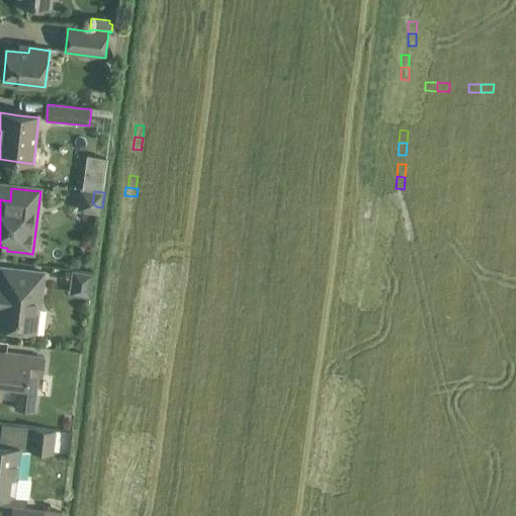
[(408,206),(408,216),(420,217),(421,207),(408,206)]
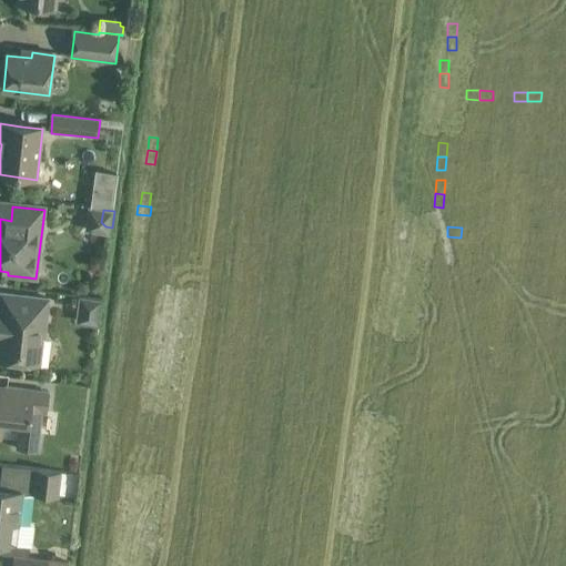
[(462,228),(461,238),(474,238),(475,229),(462,228)]
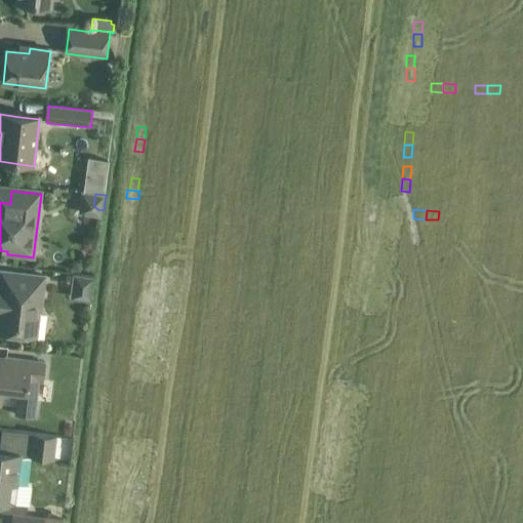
[(448,212),(447,220),(460,222),(460,213),(448,212)]
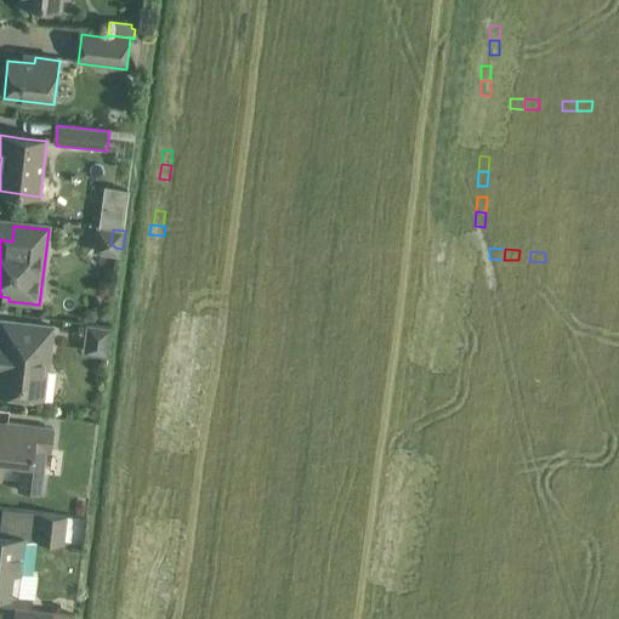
[(545,253),(545,262),(560,263),(560,254),(545,253)]
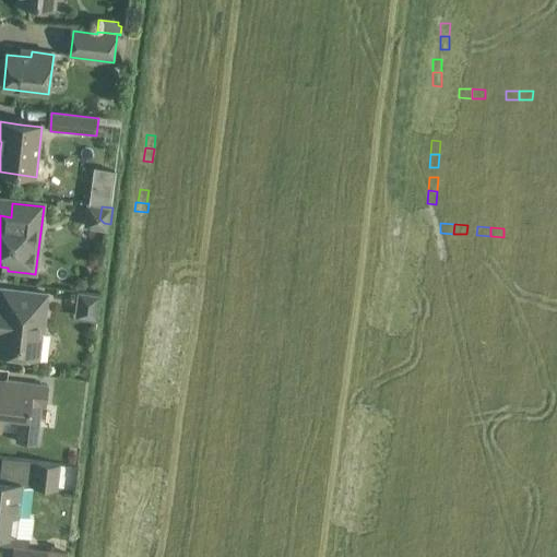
[(513,228),(513,238),(526,238),(528,229),(513,228)]
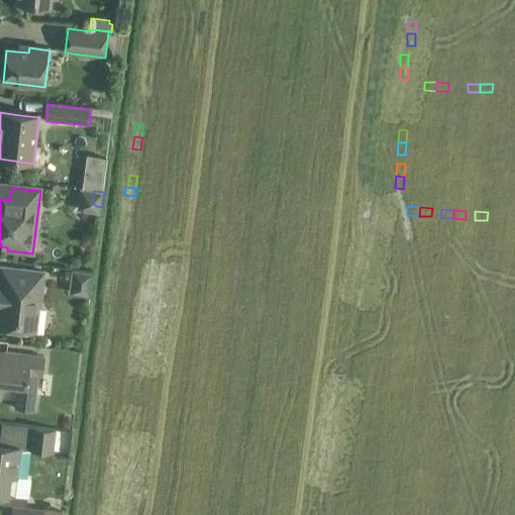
[(488,212),(487,220),(499,221),(500,213),(488,212)]
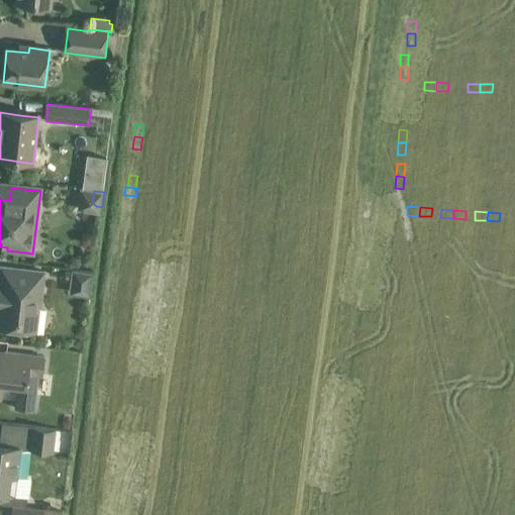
[(45,274),(22,271),(2,269),(0,282),(0,328),(30,332),(33,308),(41,309),(45,274)]
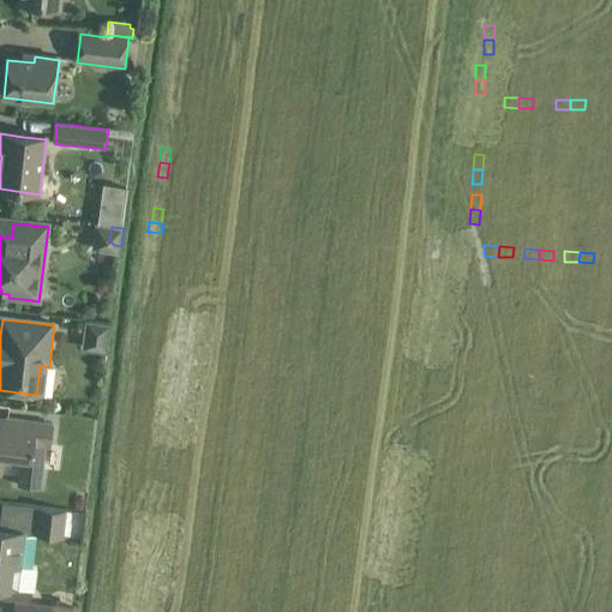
[(87,322),(85,331),(90,337),(109,340),(111,325),(87,322)]
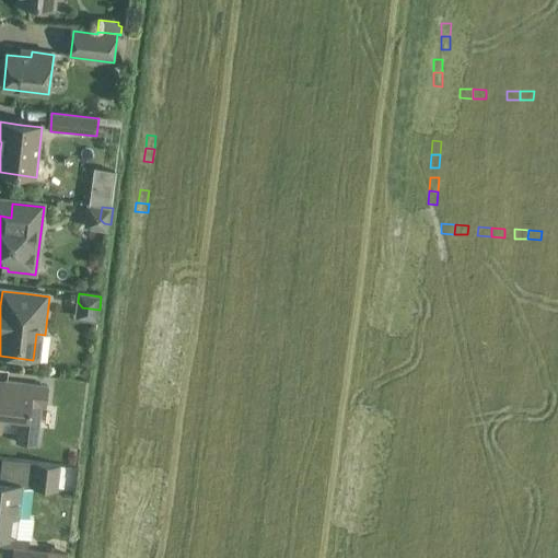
[(398,380),(395,393),(404,394),(407,381),(398,380)]
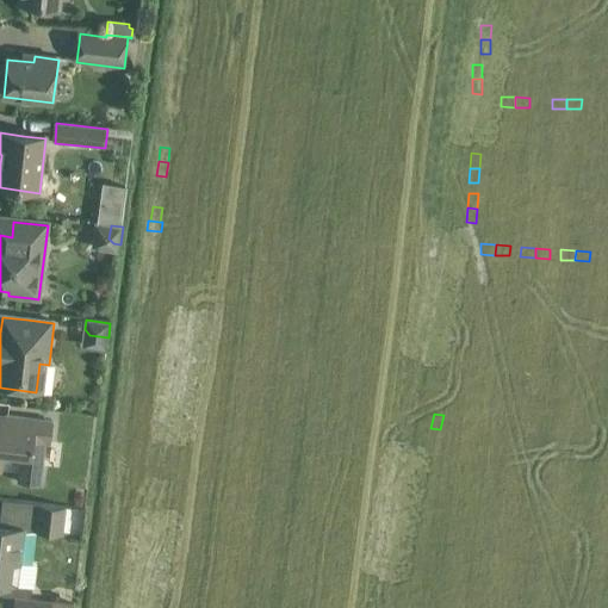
[(54,423),(0,416),(0,473),(1,473),(4,456),(23,458),(19,484),(41,486),(44,457),(39,457),(41,444),(51,445),(54,423)]
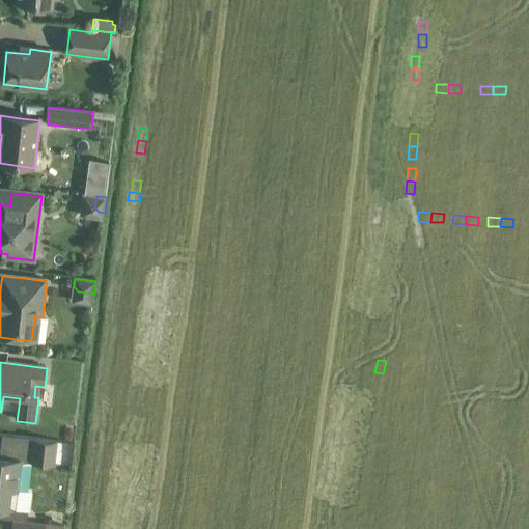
[(374,372),(372,385),(381,386),(383,373),(374,372)]
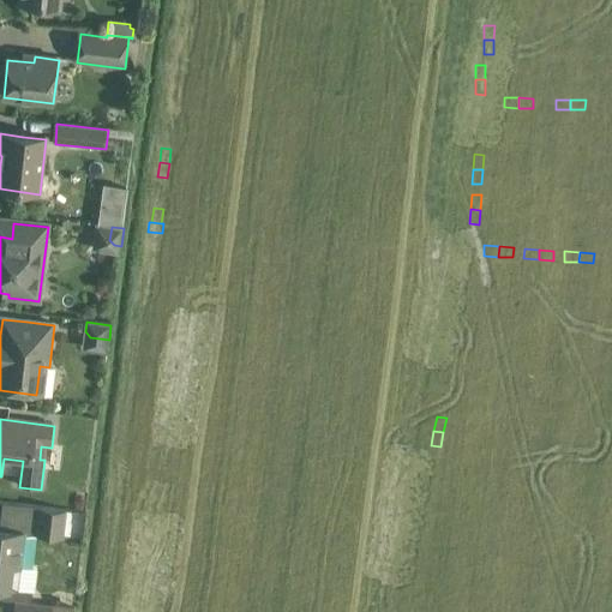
[(421,454),(419,468),(429,471),(431,456),(421,454)]
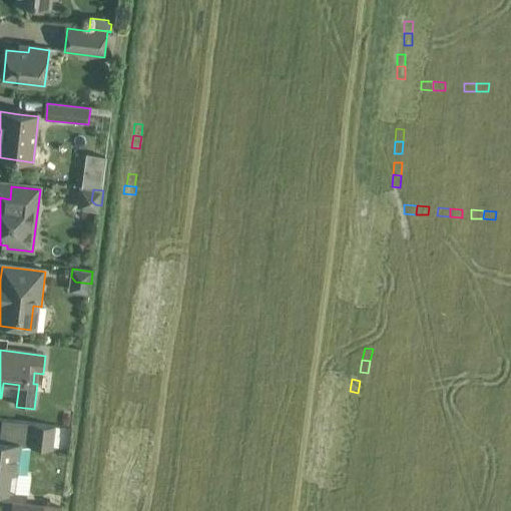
[(350,391),(347,403),(355,405),(358,393),(350,391)]
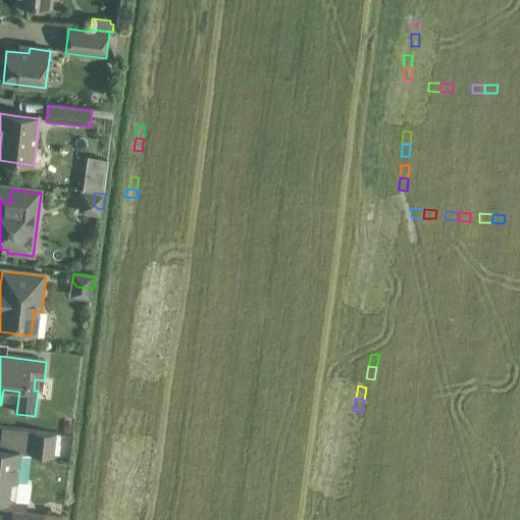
[(352,419),(349,431),(357,433),(360,421),(352,419)]
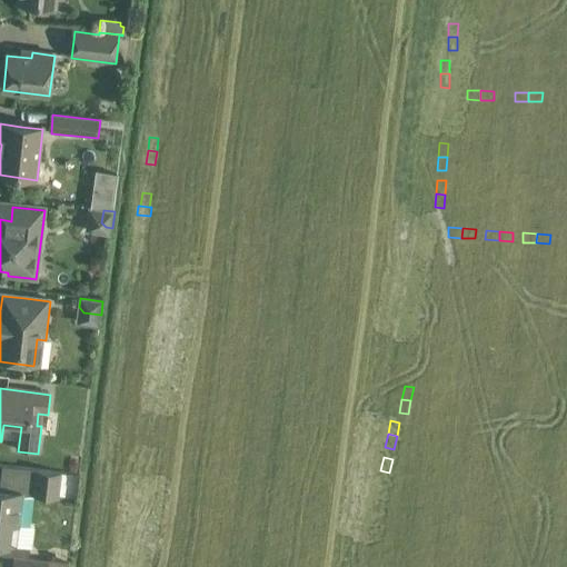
[(413,461),(411,470),(425,474),(426,465),(413,461)]
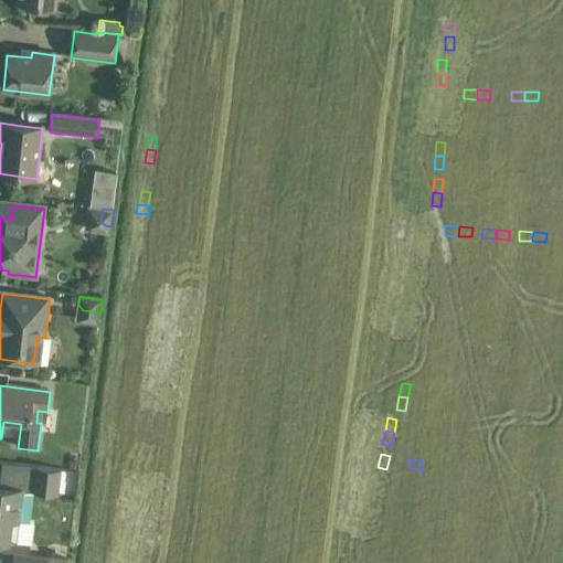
[(423,461),(422,470),(435,473),(436,464),(423,461)]
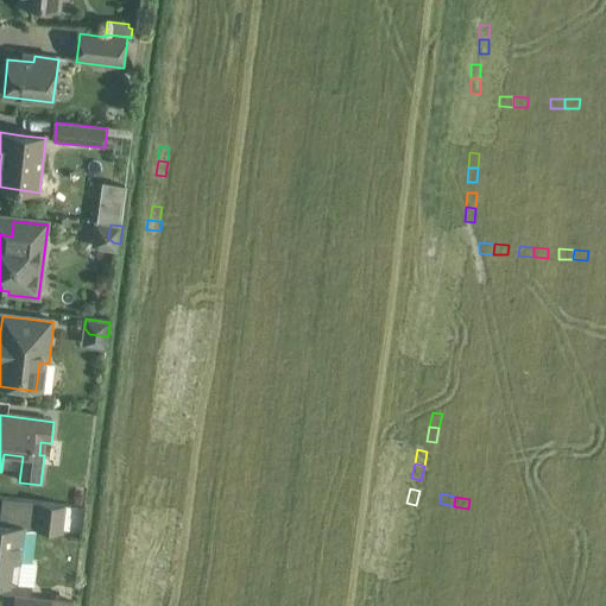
[(406,503),(404,517),(414,519),(416,505),(406,503)]
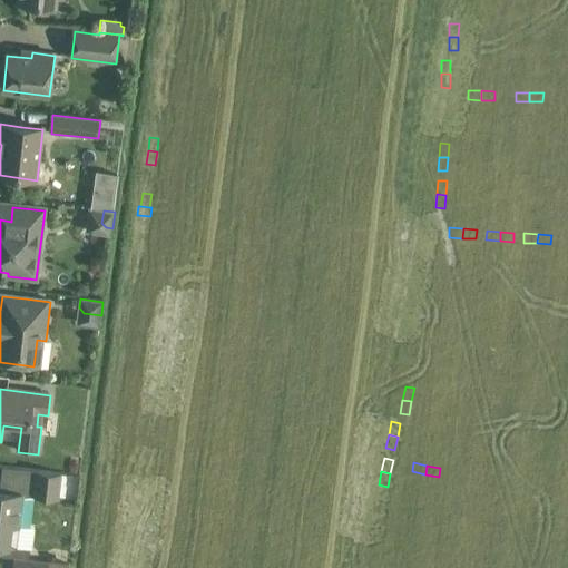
[(59,500),(62,476),(36,472),(32,497),(59,500)]
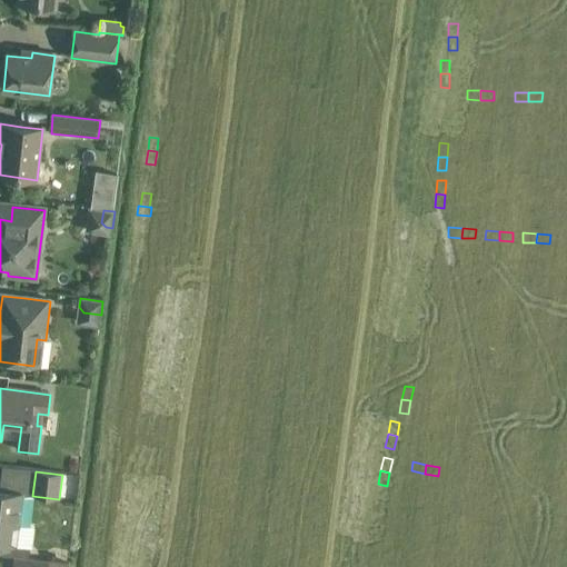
[(460,471),(458,480),(471,483),(474,474),(460,471)]
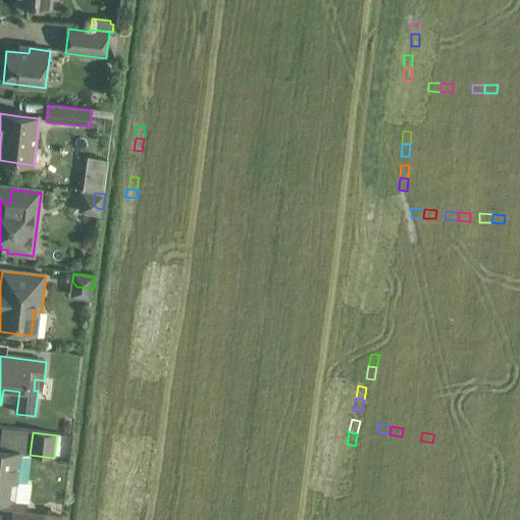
[(434,434),(432,443),(445,446),(447,437),(434,434)]
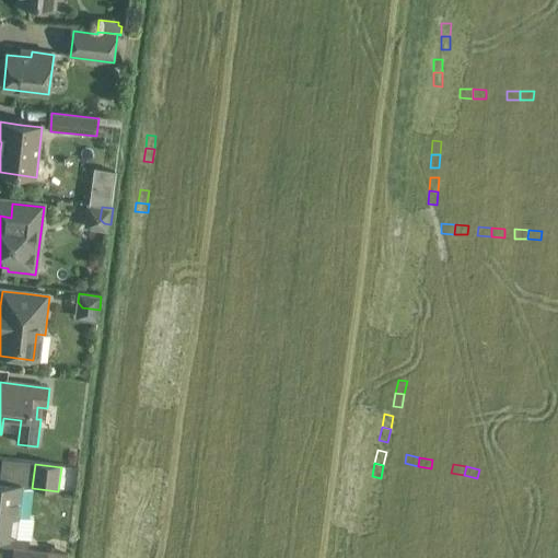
[(499,474),(497,483),(510,485),(512,476),(499,474)]
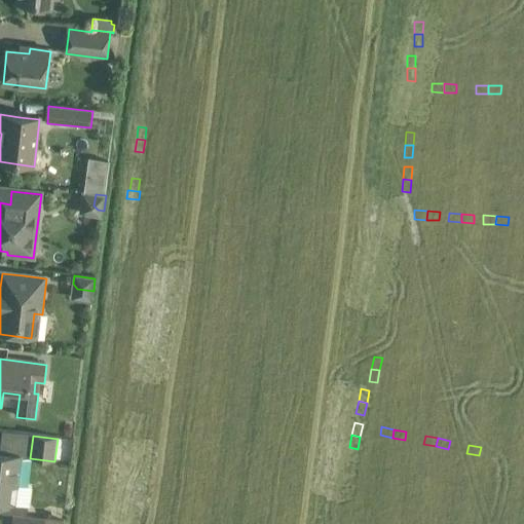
[(479,455),(479,459),(487,461),(489,449),(481,447),(479,455)]
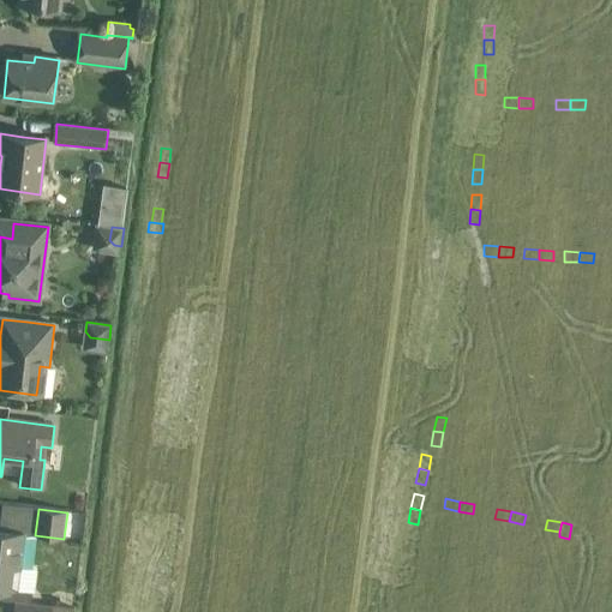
[(0,588),(0,589),(17,591),(19,568),(22,569),(25,533),(0,529),(0,588)]
